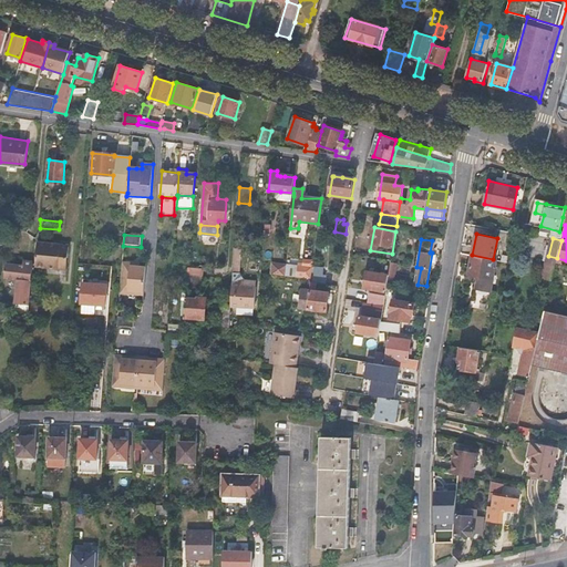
[(47,267),(59,268),(60,257),(69,258),(70,245),(39,241),(37,264),(39,268),(44,269),(47,267)]
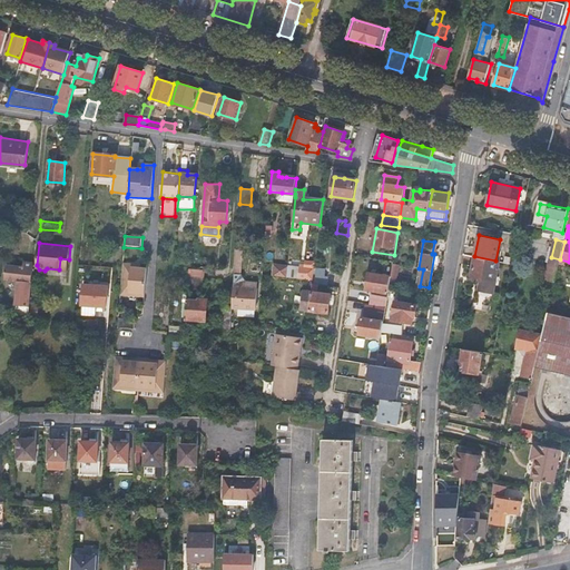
[(495,261),(474,256),(471,275),(480,277),(478,288),(492,292),(499,262),(495,261)]
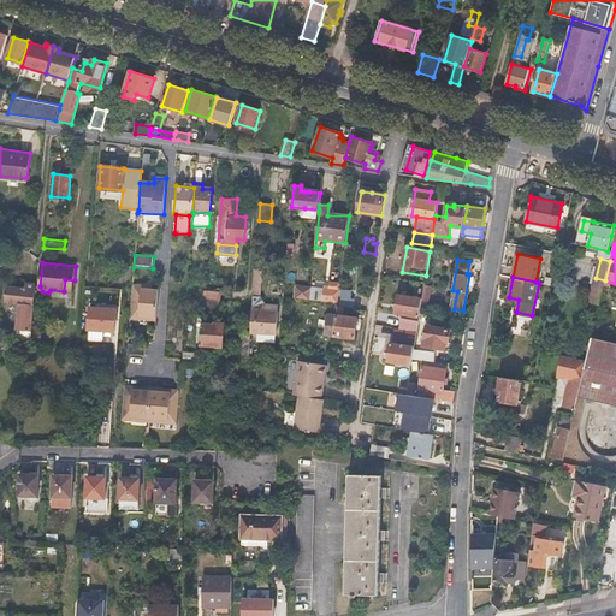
[(73,292),(75,280),(65,279),(64,291),(73,292)]
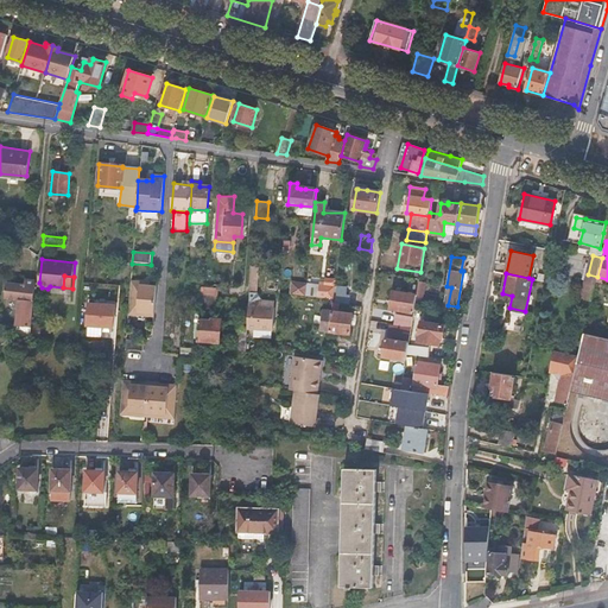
[(139,284),(131,283),(130,296),(128,315),(137,316),(137,314),(154,315),(156,298),(157,289),(157,287),(139,286),(139,284)]
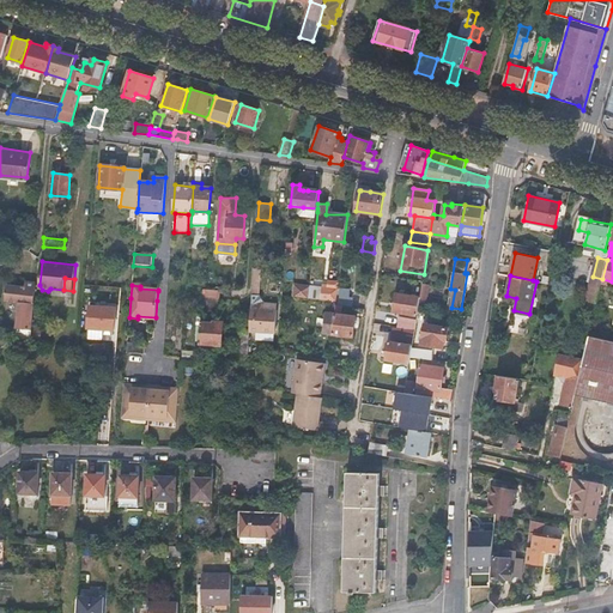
[(298,290),(293,289),(293,297),(309,298),(309,286),(299,285),(298,290)]
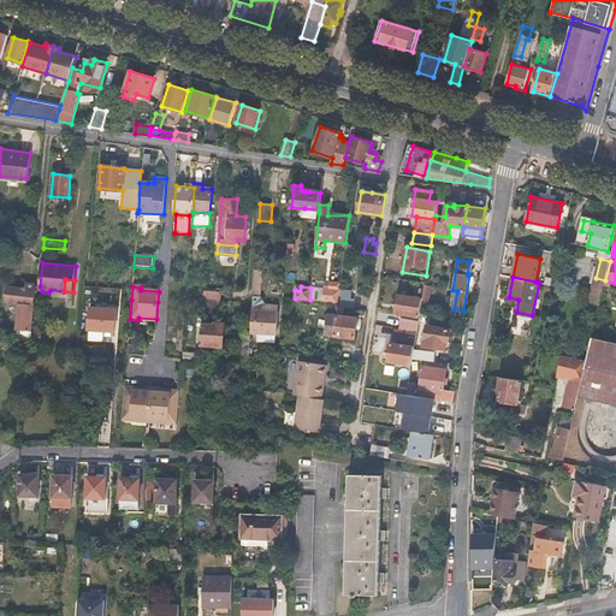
[(19,303),(16,330),(31,332),(34,304),(35,290),(7,288),(6,302),(19,303)]
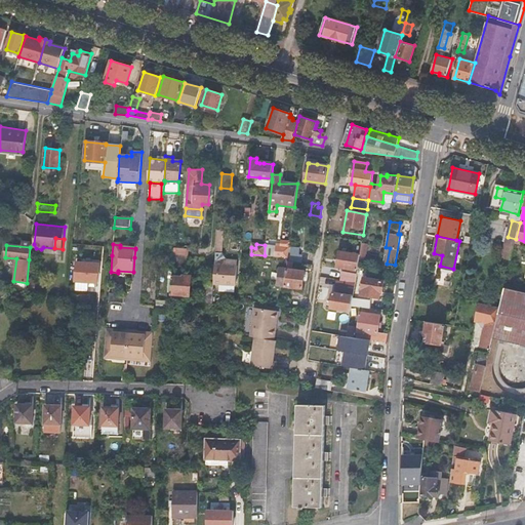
[(288,258),(290,246),(282,246),(276,245),(275,256),(288,258)]
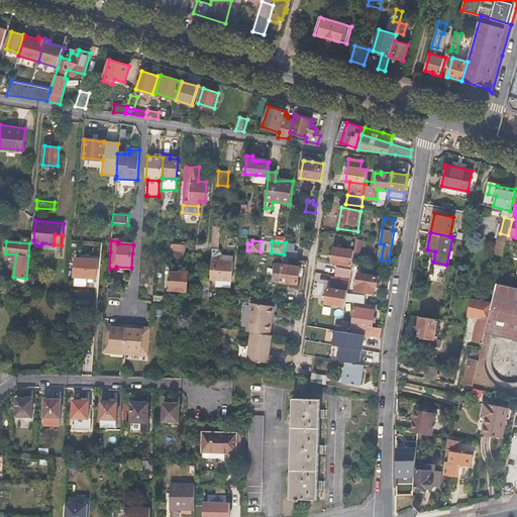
[(172,242),(171,250),(182,251),(183,252),(184,243),(172,242)]
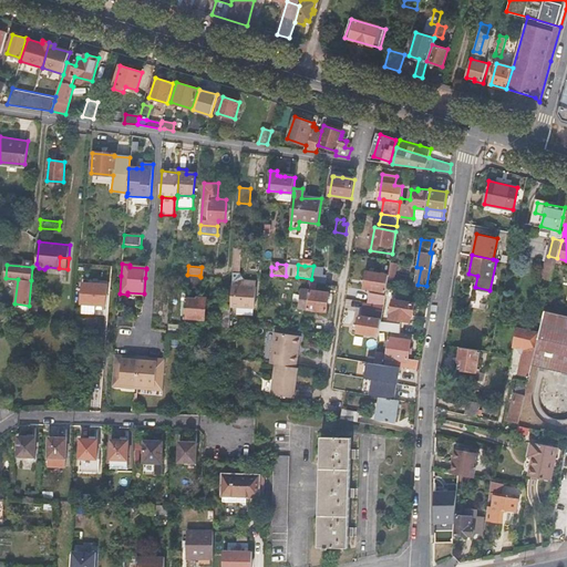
[(325,285),(326,267),(315,266),(313,284),(325,285)]
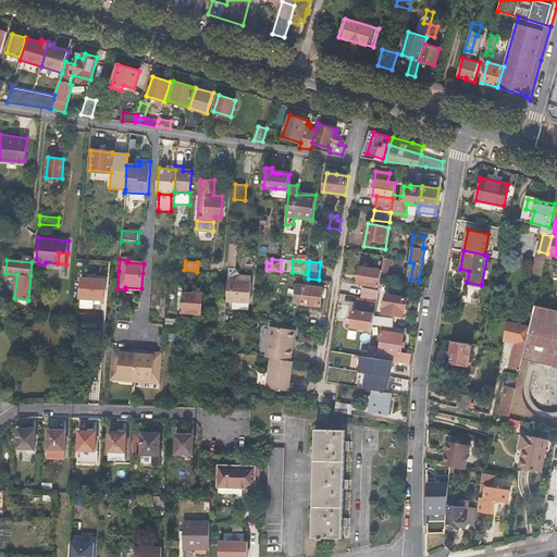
[(358,282),(379,285),(382,270),(360,267),(358,282)]
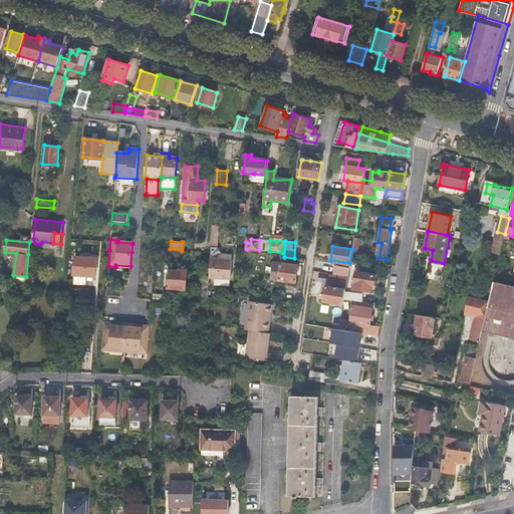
[(181,250),(170,249),(169,263),(180,264),(181,250)]
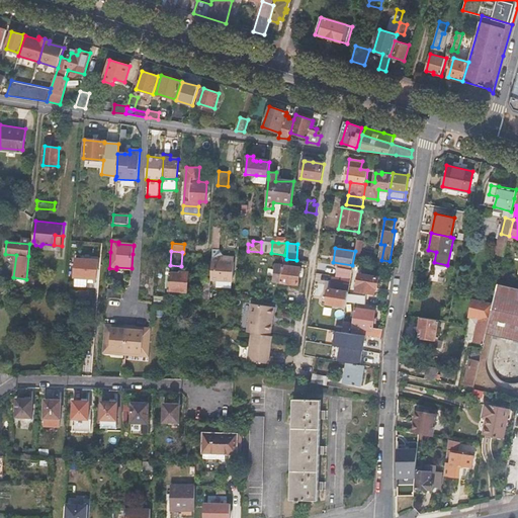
[(97,260),(76,258),(75,276),(96,278),(97,260)]
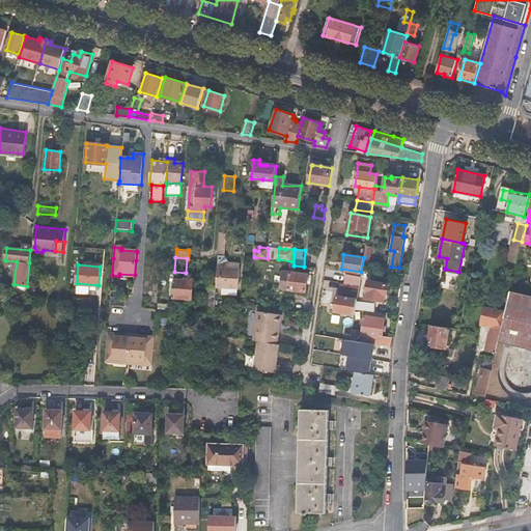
[(218,267),(217,286),(239,287),(240,269),(229,268),(218,267)]
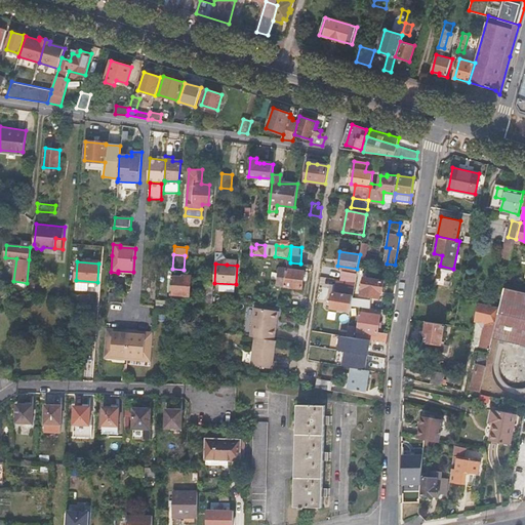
[(279,268),(277,284),(303,288),(305,272),(279,268)]
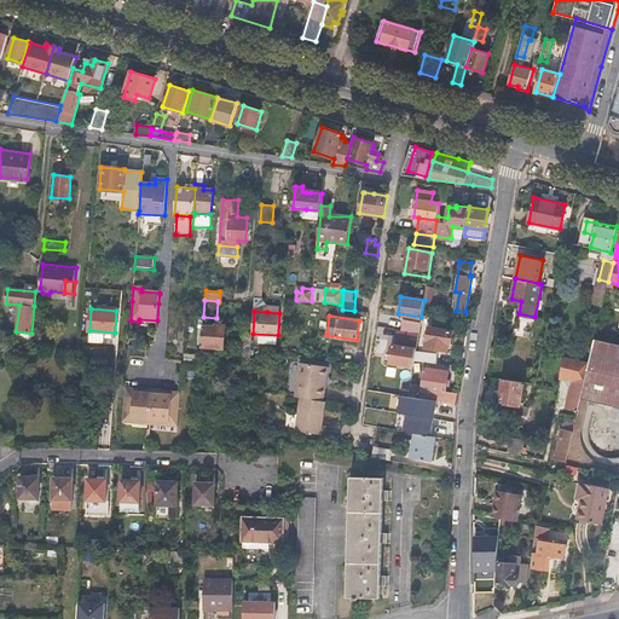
[(215,336),(215,327),(203,325),(201,346),(225,348),(225,336),(215,336)]
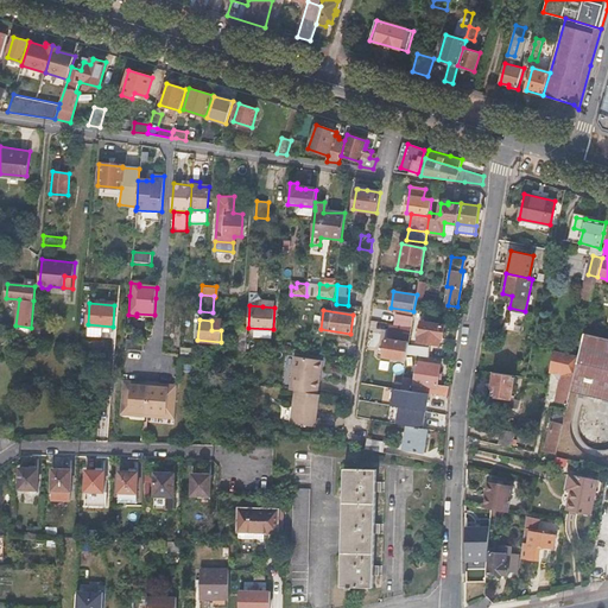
[(211,330),(221,330),(222,321),(211,321),(211,330)]
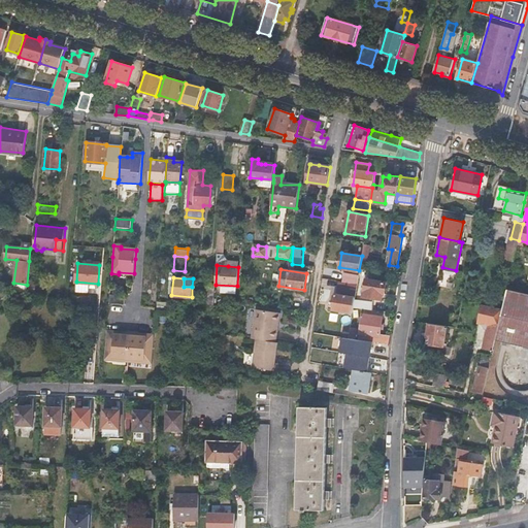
[(386,283),(366,279),(363,297),(382,299),(383,293),(384,294),(386,283)]
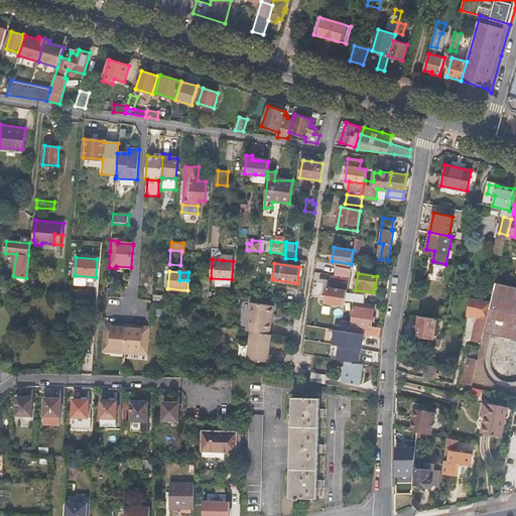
[(330,285),(348,288),(349,277),(331,275),(330,285)]
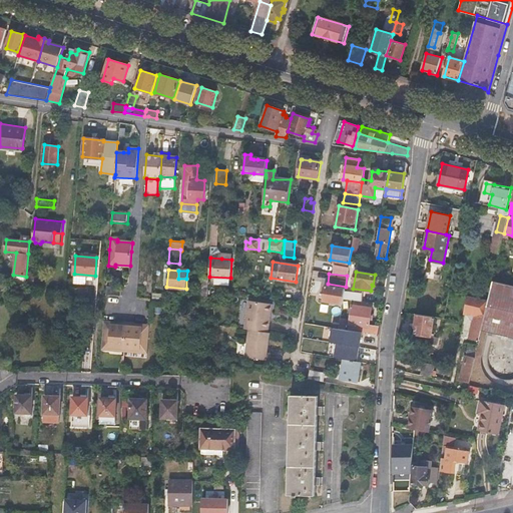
[(25,284),(26,277),(13,275),(13,283),(25,284)]
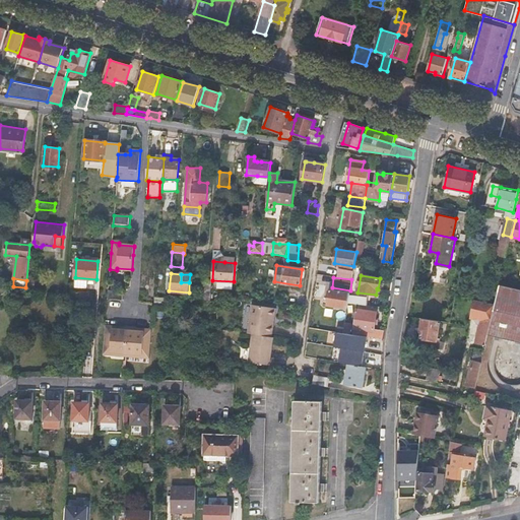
[(210,304),(212,280),(204,279),(202,303),(210,304)]
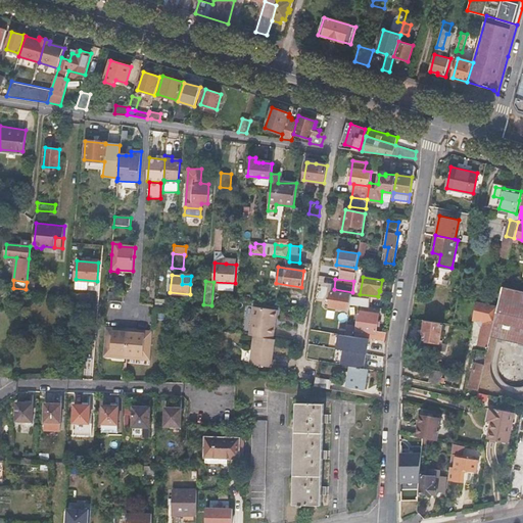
[(522,342),(522,290),(503,286),(494,322),(491,336),(522,342)]
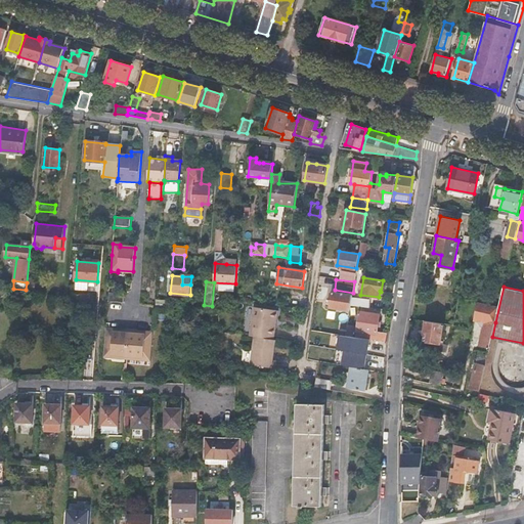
[(332,306),(350,309),(351,304),(352,297),(352,296),(334,293),(332,306)]
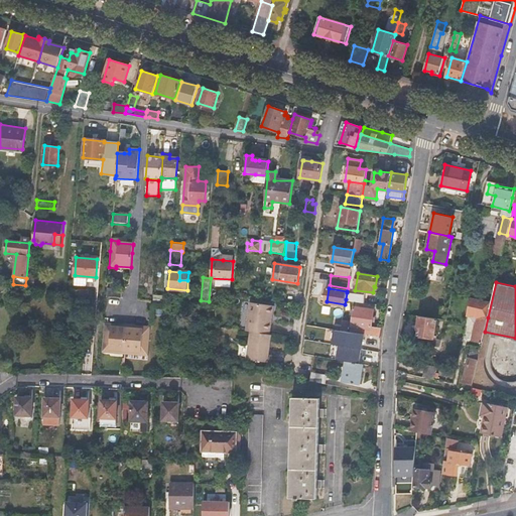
[(79,289),(78,296),(88,297),(88,290),(79,289)]
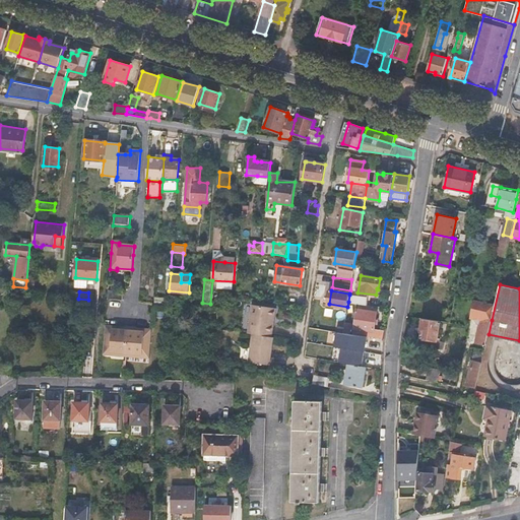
[(122,291),(108,291),(107,300),(122,301),(122,291)]
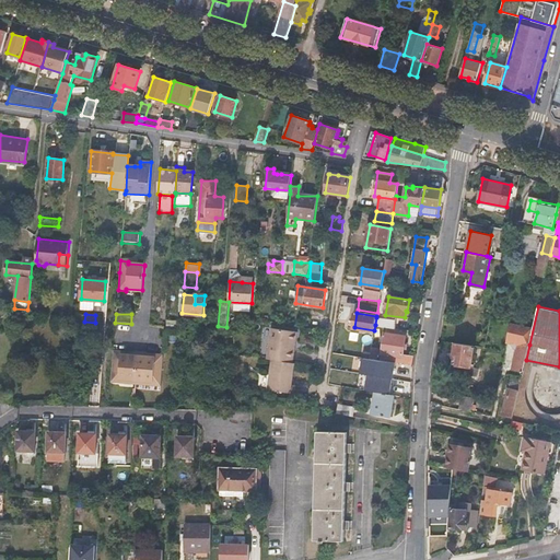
[(376,317),(375,325),(396,328),(397,321),(376,317)]
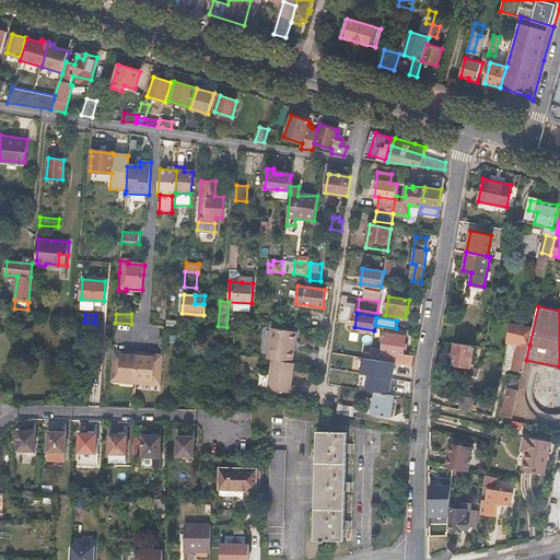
[(271,328),(267,356),(292,360),(293,351),(290,351),(292,341),(295,341),(296,331),(271,328)]
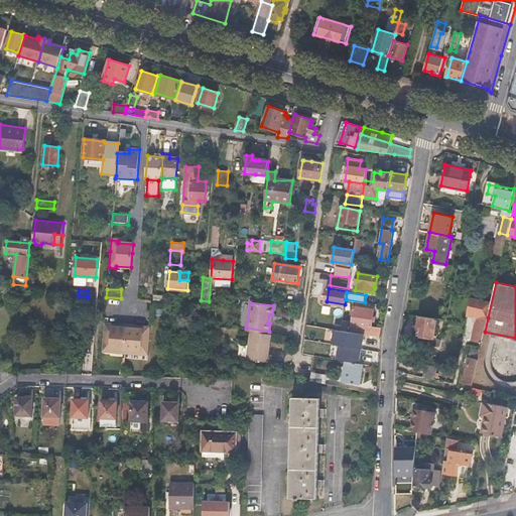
[(351,332),(380,336),(382,327),(372,326),(374,309),(354,307),(352,325),(351,332)]
